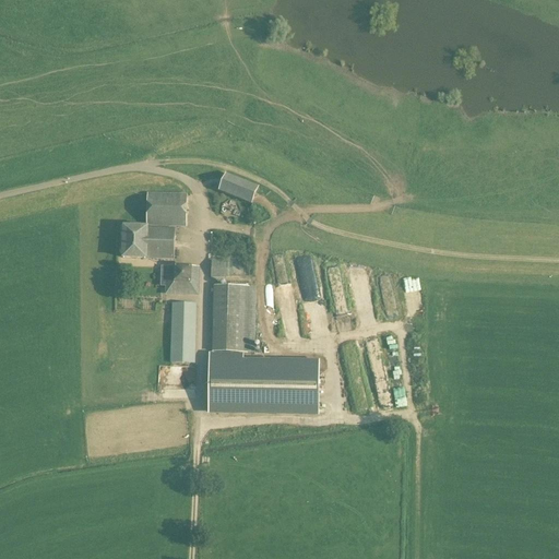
[(251,205),(251,204),(259,187),(226,174),(218,192),(251,205)]
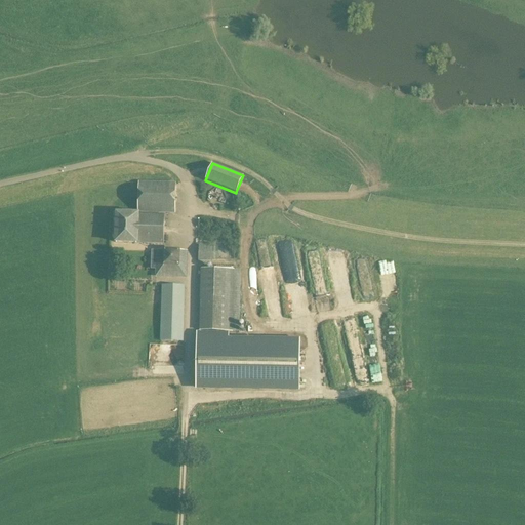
[(138,182),(137,212),(174,213),(175,183),(138,182)]
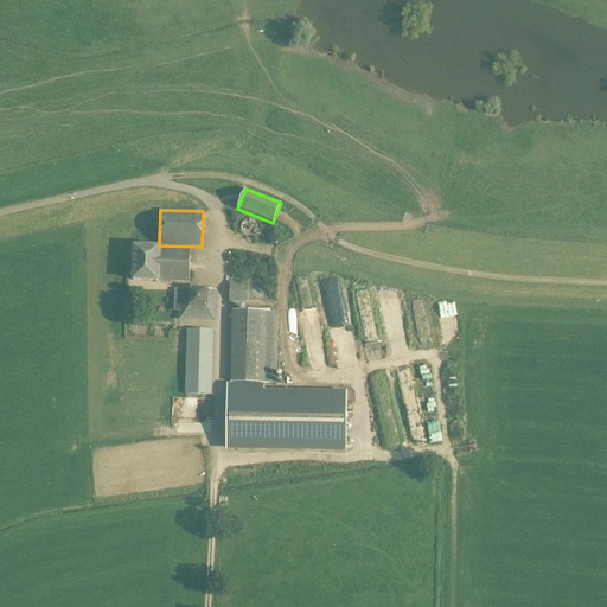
[(189,282),(189,249),(135,247),(134,281),(189,282)]
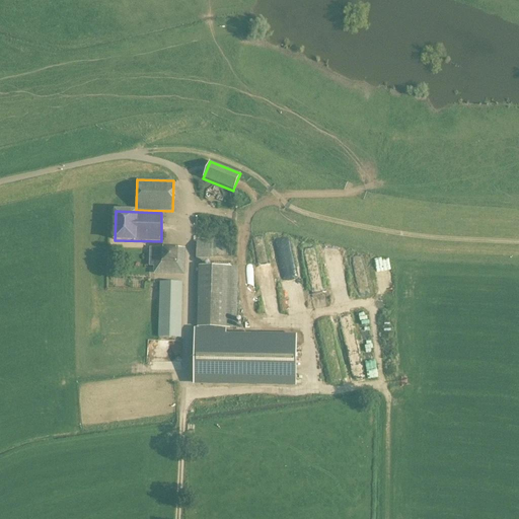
[(155,248),(154,272),(183,273),(183,272),(184,249),(155,248)]
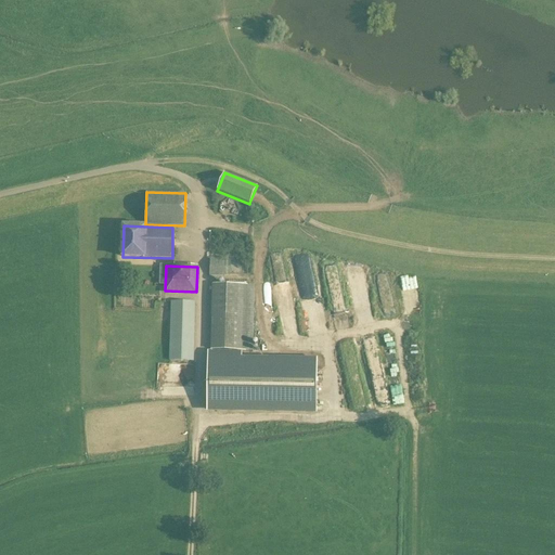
[(412,297),(418,296),(416,279),(396,281),(399,302),(412,300),(412,297)]
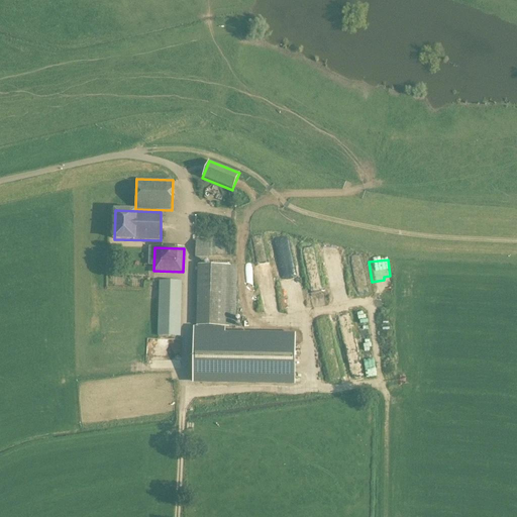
[(198,265),(197,326),(230,326),(231,266),(198,265)]
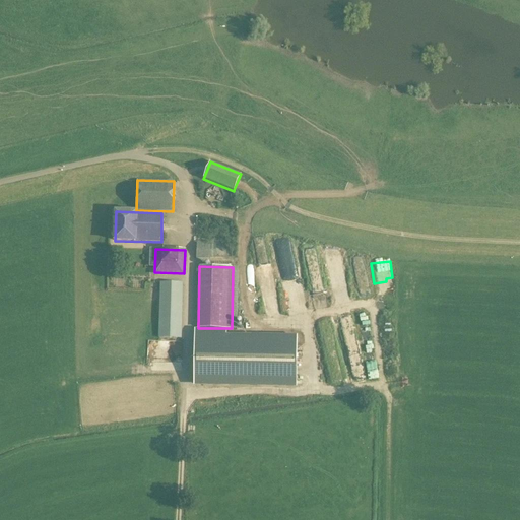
[(159,283),(158,338),(181,338),(183,284),(159,283)]
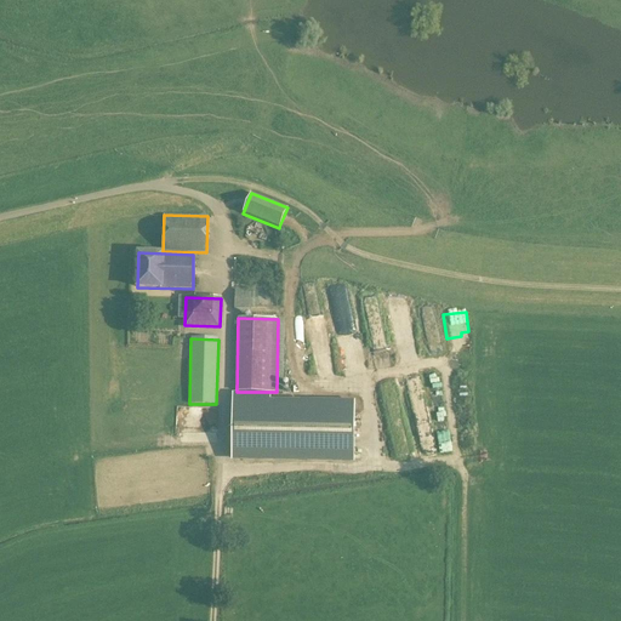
[(271,394),(233,393),(232,459),(353,461),(354,403),(271,402),(271,394)]
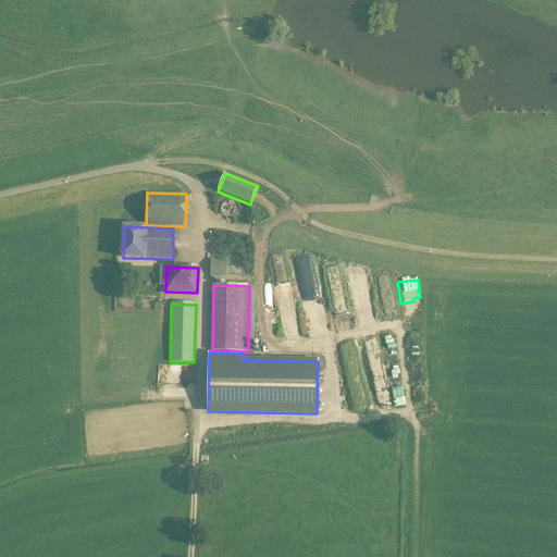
[(364,386),(350,390),(353,401),(367,399),(364,386)]
